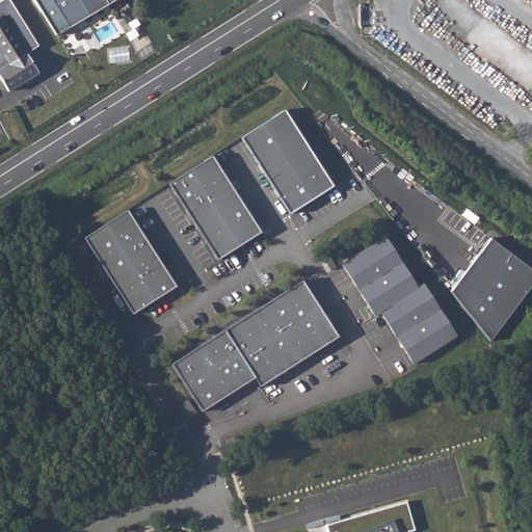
[(0,0),(0,10),(26,53),(38,46),(9,0),(0,0)]
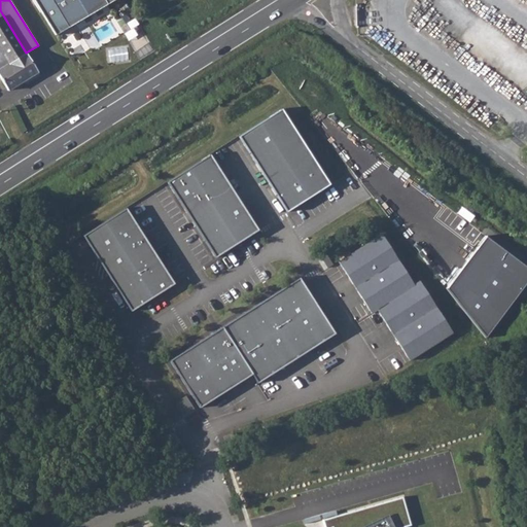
[(111,0),(33,0),(56,36),(111,0)]
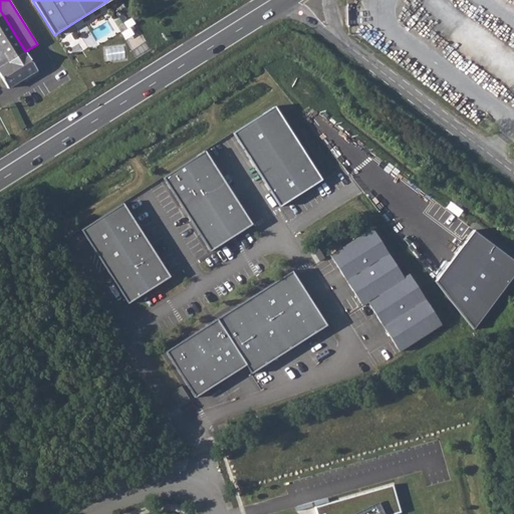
[(0,72),(9,87),(37,69),(25,51),(0,10),(0,72)]
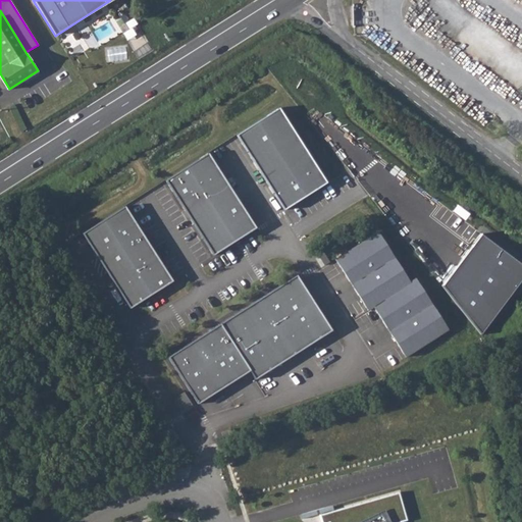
[(324,183),(276,107),(233,135),(281,210),(324,183)]
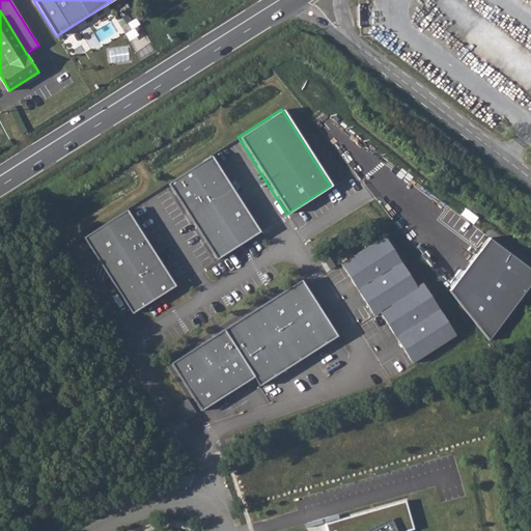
[(261,231),(213,155),(169,183),(218,259),(261,231)]
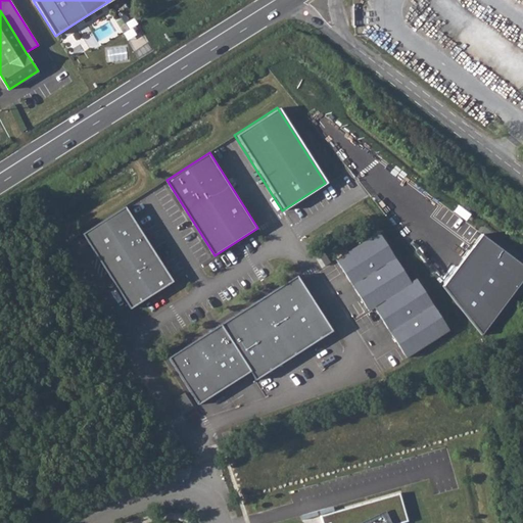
[(126,206),(83,233),(131,308),(174,282),(126,206)]
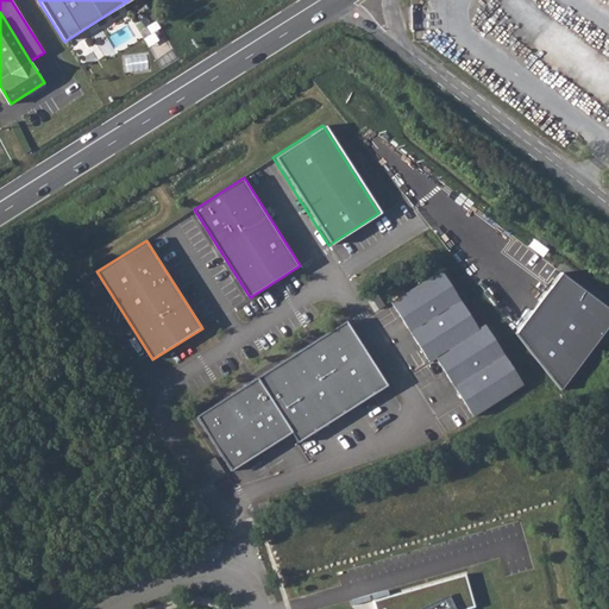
[(477,328),(440,270),(390,302),(428,363),(435,359),(473,416),(525,384),(484,324),(477,328)]
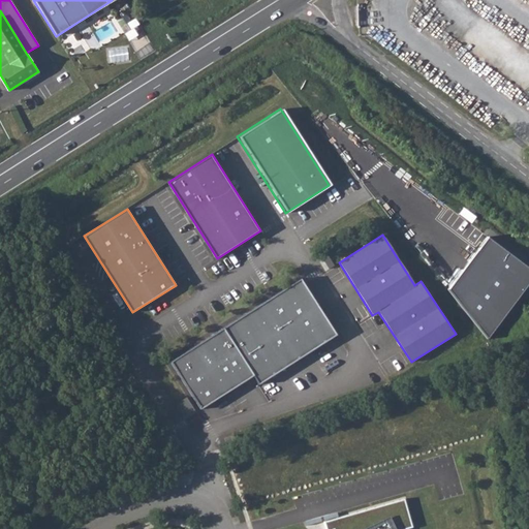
[(528,284),(528,267),(489,237),(448,289),(487,340),(528,284)]
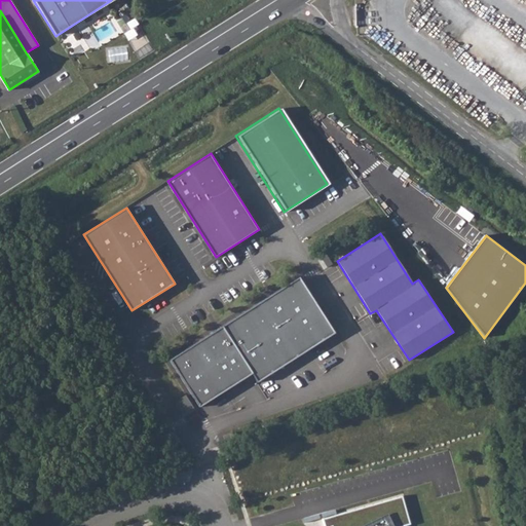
[(333,264),(325,252),(320,256),(327,267),(333,264)]
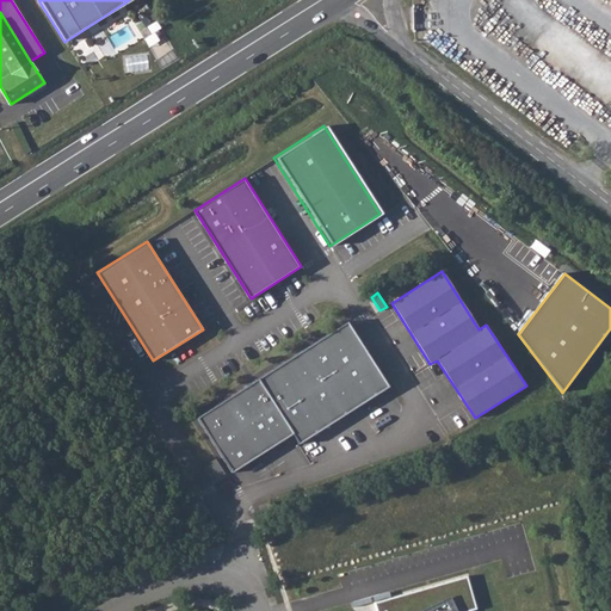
[(349,321),(197,418),(232,473),(292,434),(298,444),(390,387),(349,321)]
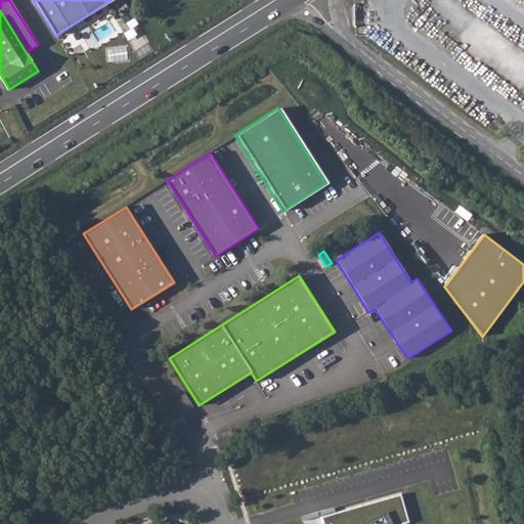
[(174,400),(182,412),(193,406),(185,393),(174,400)]
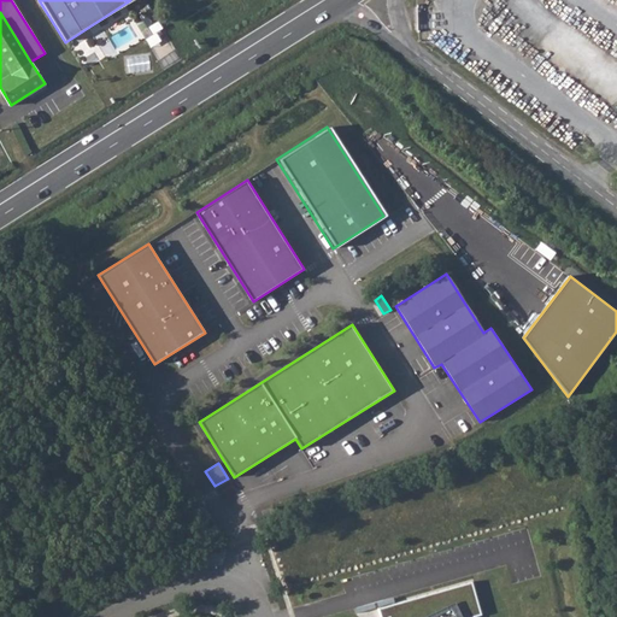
[(262,511),(264,517),(275,513),(272,507),(262,511)]
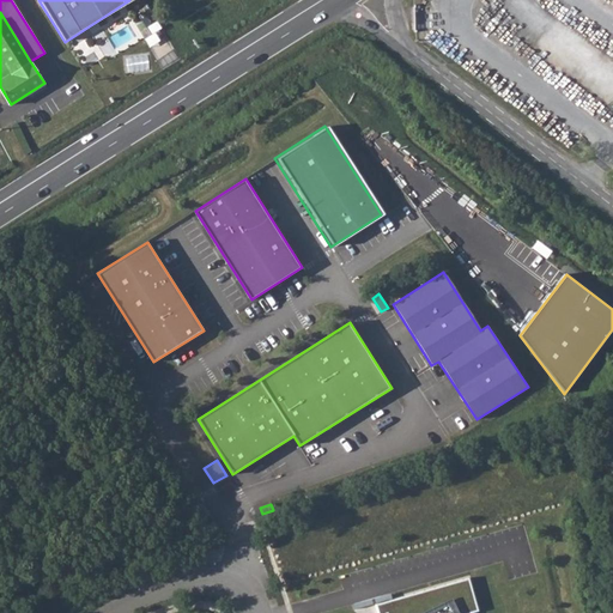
[(468,577),(376,605),(377,612),(469,612),(478,611),(468,577)]
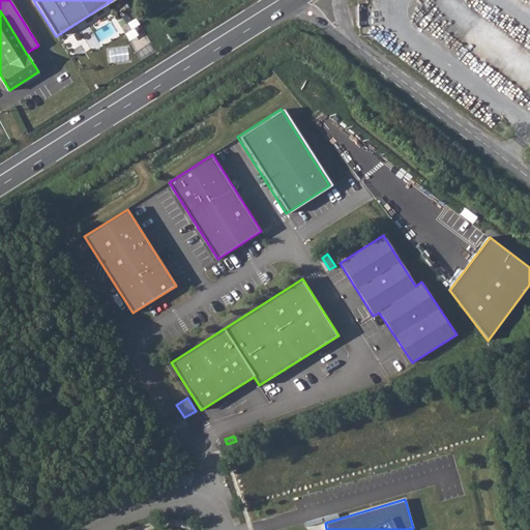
All buildings are outlined.
